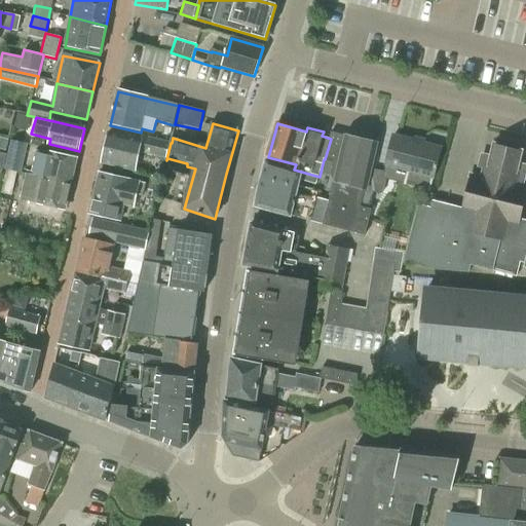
[(140,151),(166,159),(171,143),(141,135),(140,140),(108,134),(102,164),(135,172),(140,151)]
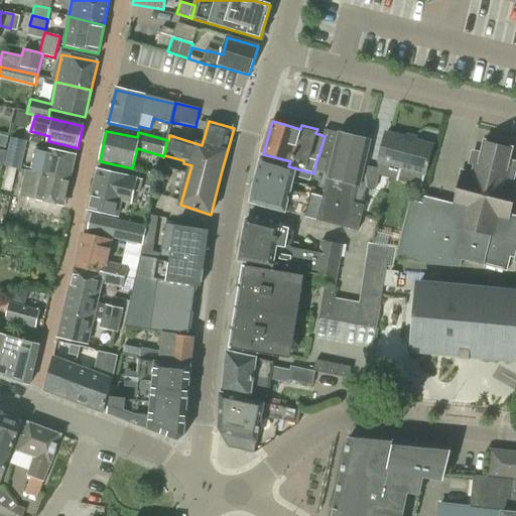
[(324,173),(328,178),(339,137),(325,133),(325,136),(318,156),(328,158),(324,173)]
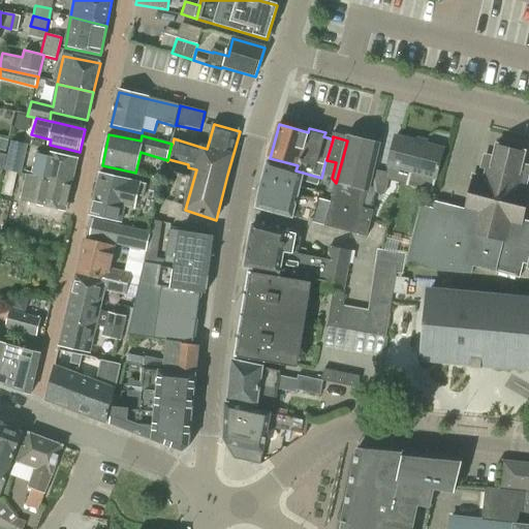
[(0,138),(0,150),(6,152),(8,141),(0,138)]
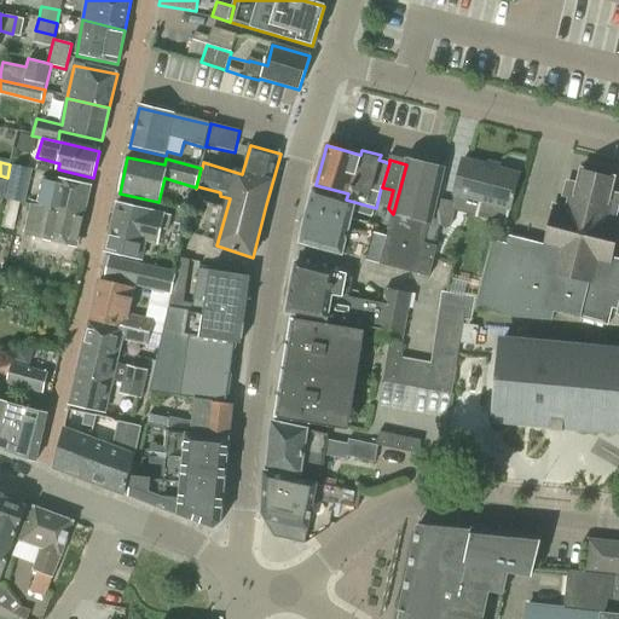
[(387,238),(380,266),(431,279),(439,248),(424,244),(429,224),(431,225),(437,198),(444,171),(409,162),(409,165),(406,165),(393,214),(387,238)]
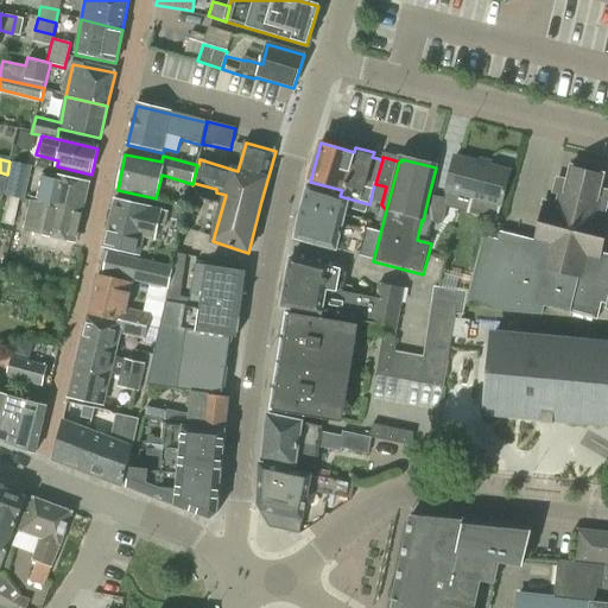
[(454,159),(447,190),(500,204),(508,172),(454,159)]
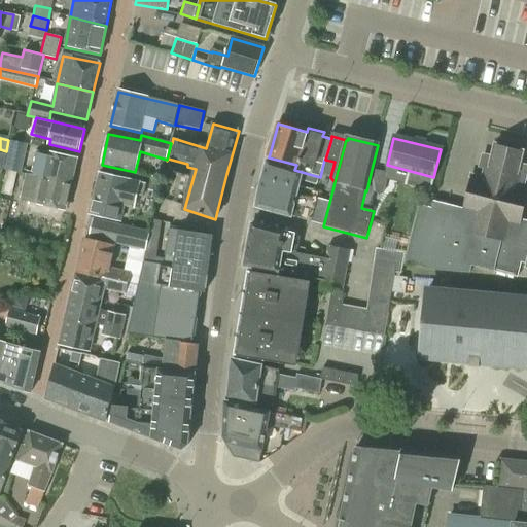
[(10,141),(5,170),(16,173),(18,172),(22,173),(27,144),(10,141)]
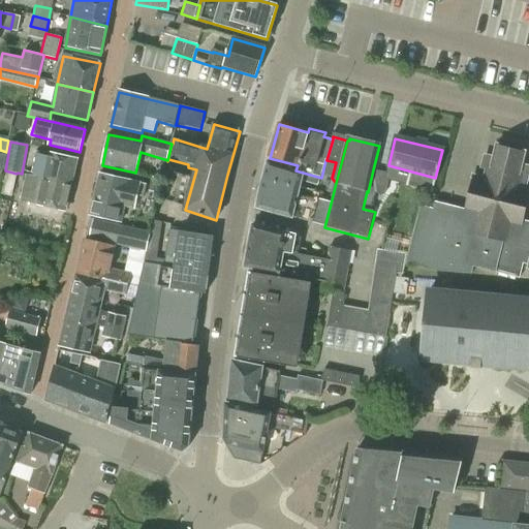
[(421,206),(405,266),(431,272),(471,275),(473,268),(520,279),(524,265),(527,265),(528,255),(528,226),(523,225),(528,201),(528,191),(519,189),(520,183),(526,184),(528,170),(528,169),(520,167),(524,152),(497,145),(493,161),(484,159),(481,168),(487,169),(485,180),(472,177),(463,217),(434,210),(421,206)]
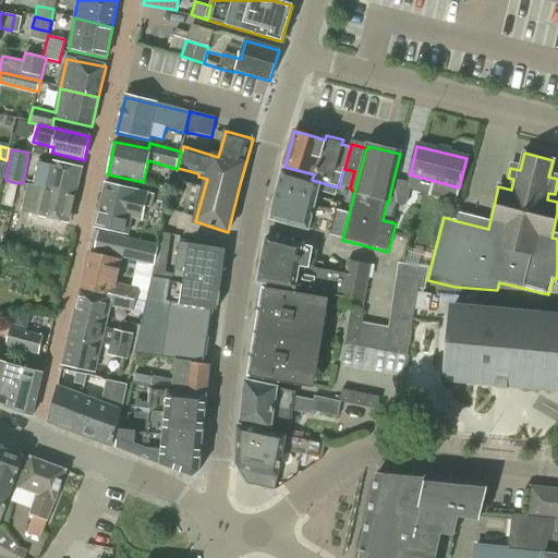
[(27,184),(27,185),(75,197),(82,169),(53,162),(48,187),(27,184)]
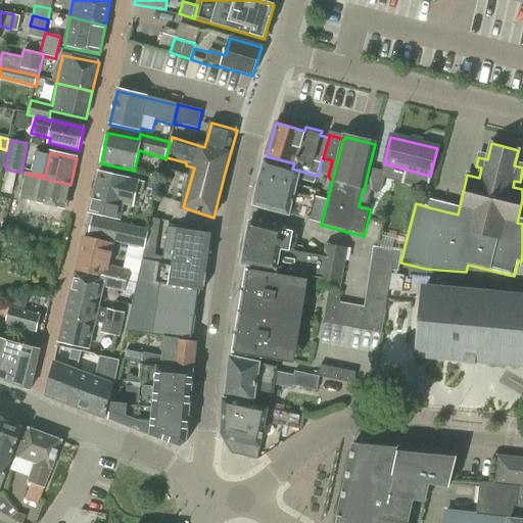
[(315,185),(318,176),(292,169),(266,161),(262,177),(296,186),(297,181),(315,185)]
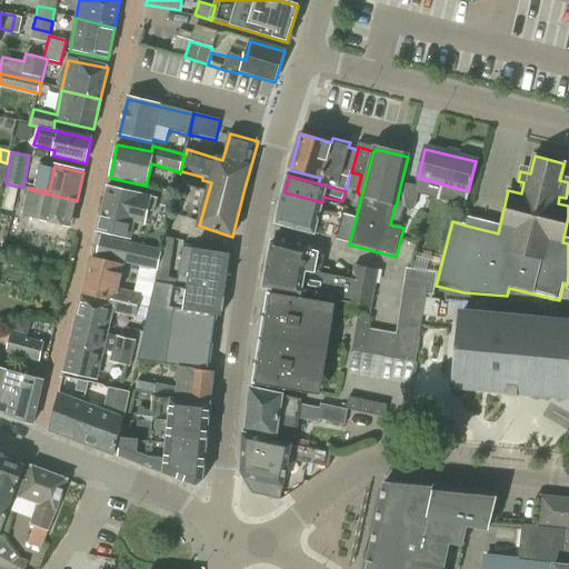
[(418,187),(401,182),(396,207),(412,210),(418,187)]
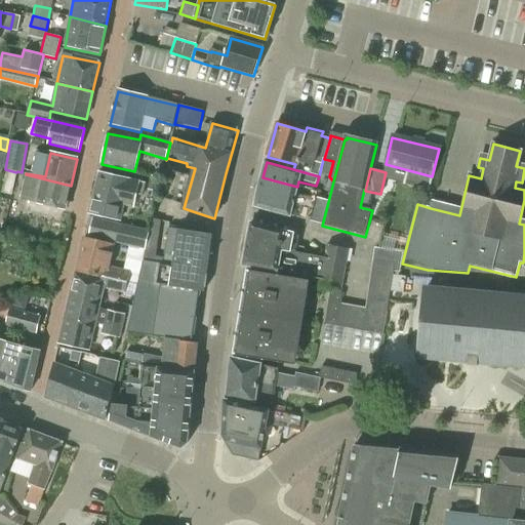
[(16,172),(5,169),(0,192),(0,193),(12,196),(16,172)]
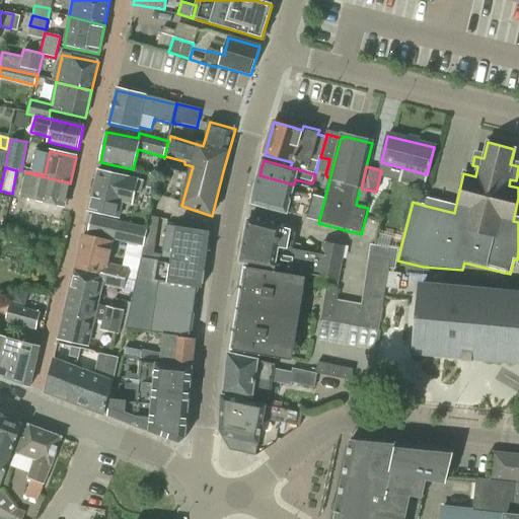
[(98,171),(88,212),(119,219),(123,204),(132,206),(135,193),(141,195),(144,182),(98,171)]
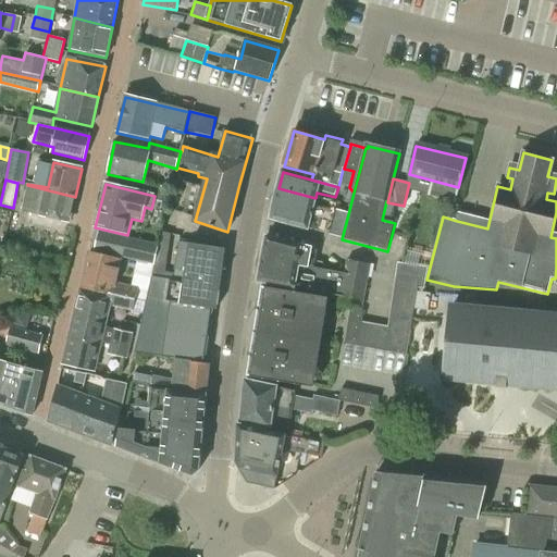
[(75,197),(27,185),(21,212),(70,223),(75,197)]
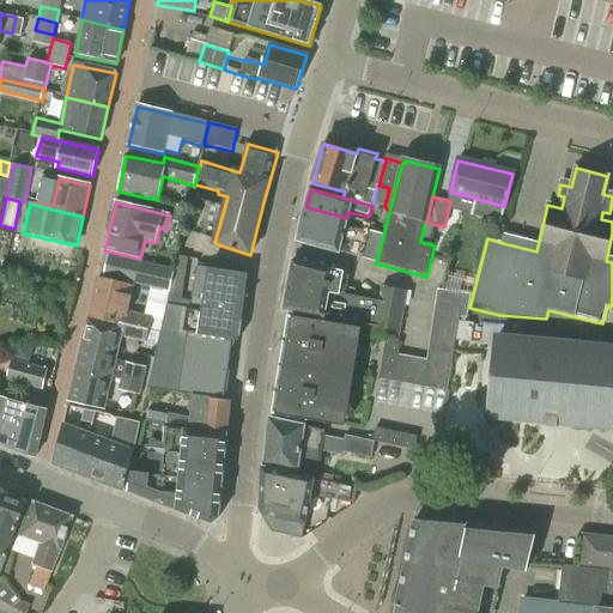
[(345,228),(347,218),(307,207),(297,242),(354,258),(362,232),(345,228)]
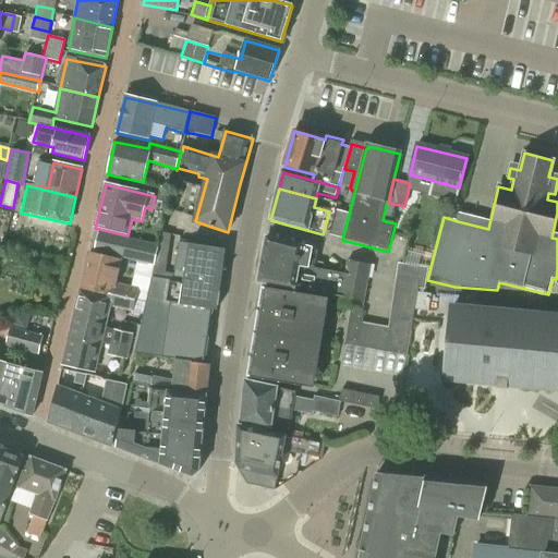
[(329,237),(342,240),(349,215),(336,211),(329,237)]
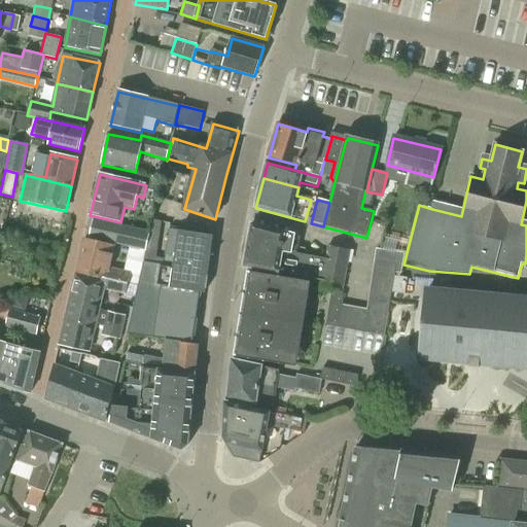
[(94,220),(90,238),(144,251),(148,234),(94,220)]
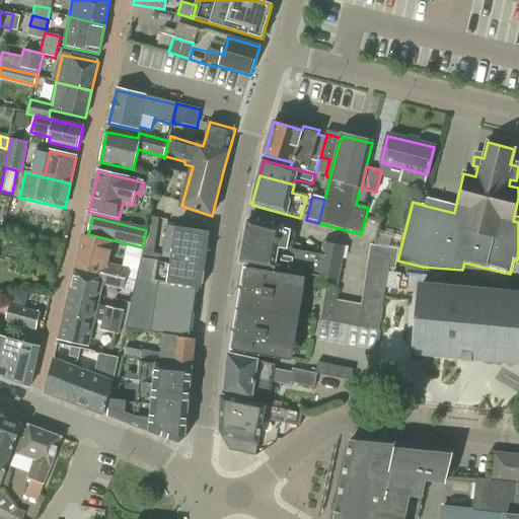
[(241,264),(316,277),(315,284),(337,288),(345,247),(323,243),(320,257),(287,250),(291,232),(248,221),(241,264)]
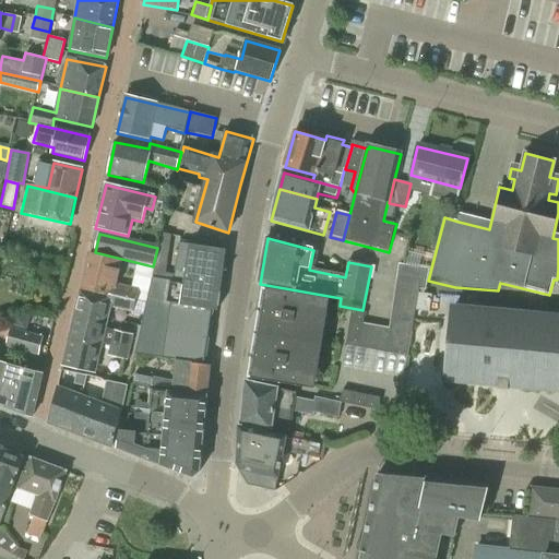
[(175,274),(222,282),(226,250),(179,244),(175,274)]
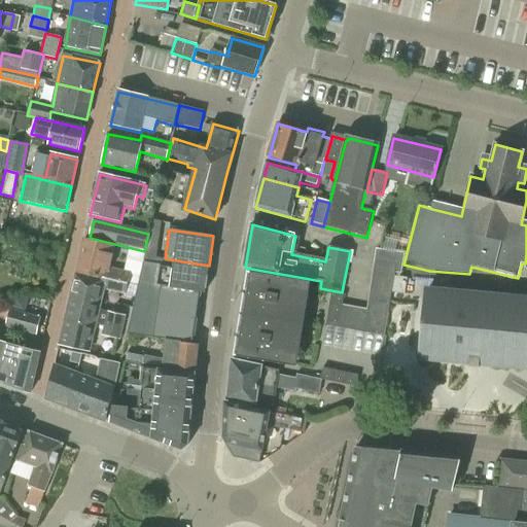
[(83,241),(76,274),(107,281),(107,280),(125,284),(129,272),(110,267),(114,248),(83,241)]
